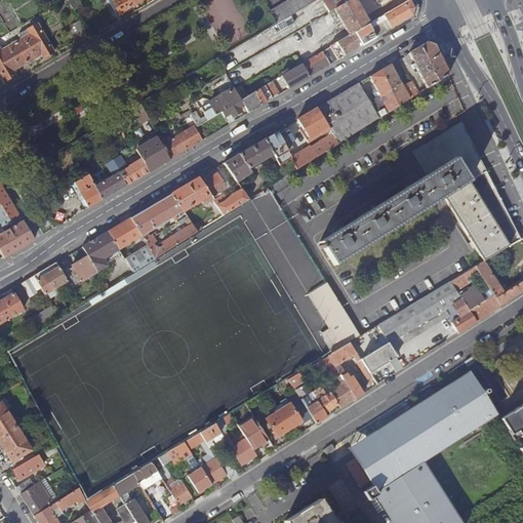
[(66,0),(72,10),(81,6),(77,0),(66,0)]
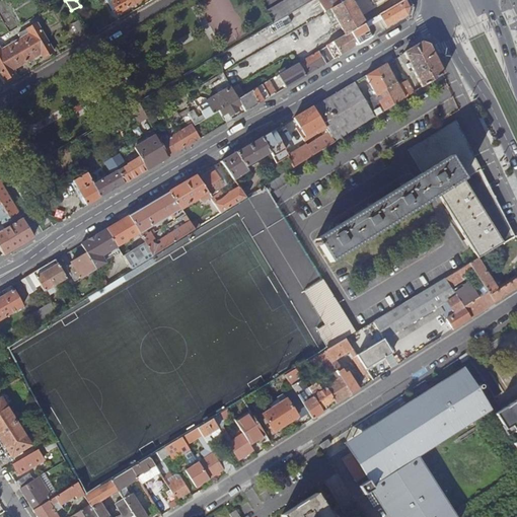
[(112,0),(115,5),(113,6),(114,9),(117,7),(119,12),(140,0),(112,0)]
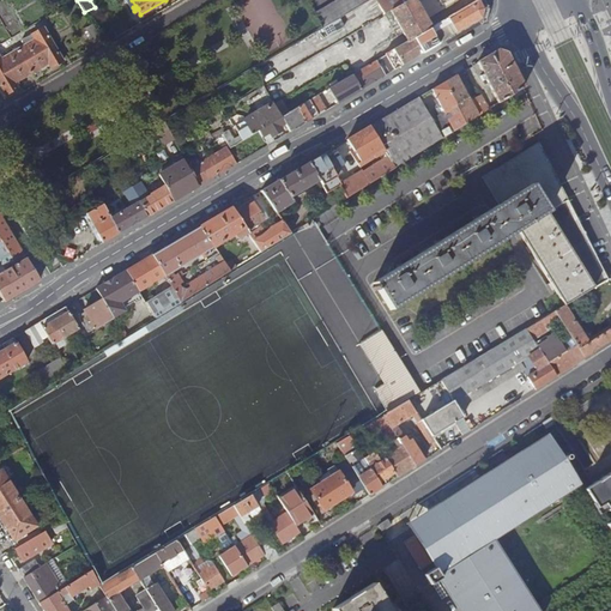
[(336,0),(318,11),(325,25),(367,0),(336,0)]
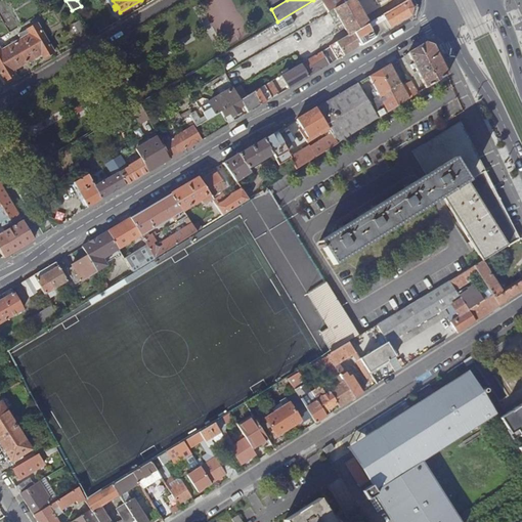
[(331,10),(336,8),(349,0),(328,0),(325,2),(331,10)]
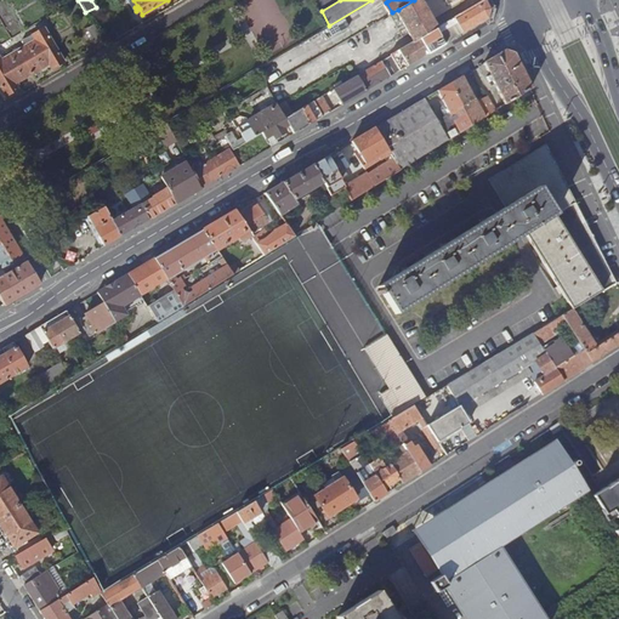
[(415,40),(421,37),(437,28),(439,26),(422,0),(414,0),(398,10),(415,40)]
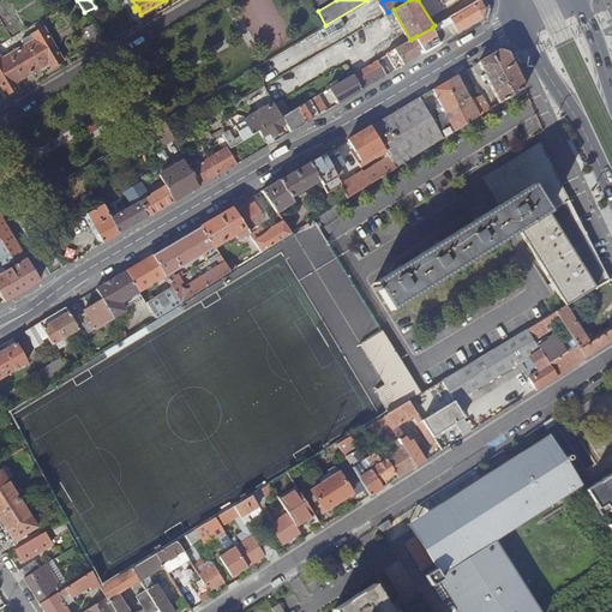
[(432,28),(441,42),(485,17),(487,7),(483,0),(478,0),(435,25),(432,28)]
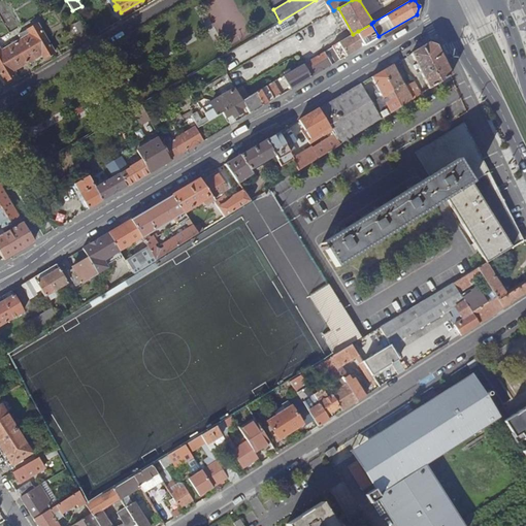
[(250,31),(250,15),(220,15),(220,31),(250,31)]
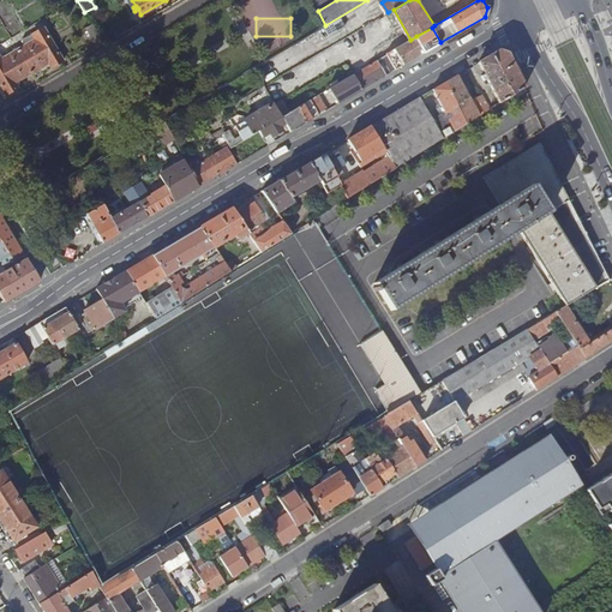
[(93,25),(85,29),(93,43),(101,39),(93,25)]
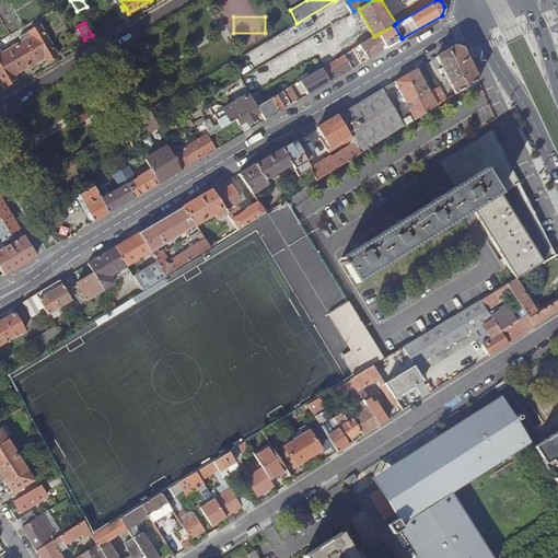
[(41,24),(30,31),(33,35),(23,41),(2,53),(0,48),(0,73),(7,84),(18,79),(14,73),(45,56),(48,60),(58,55),(41,24)]
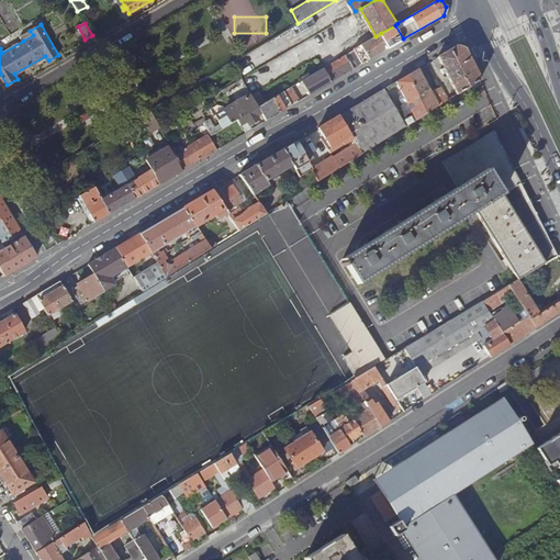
[(381,33),(390,47),(403,38),(395,25),(381,33)]
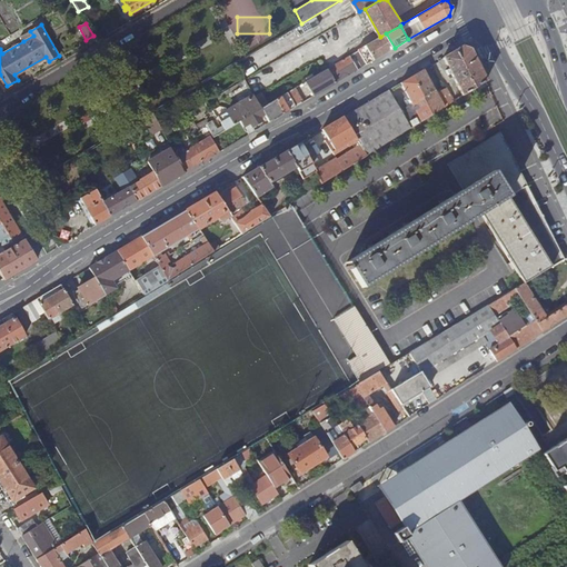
[(33,36),(30,31),(20,37),(23,41),(33,36)]
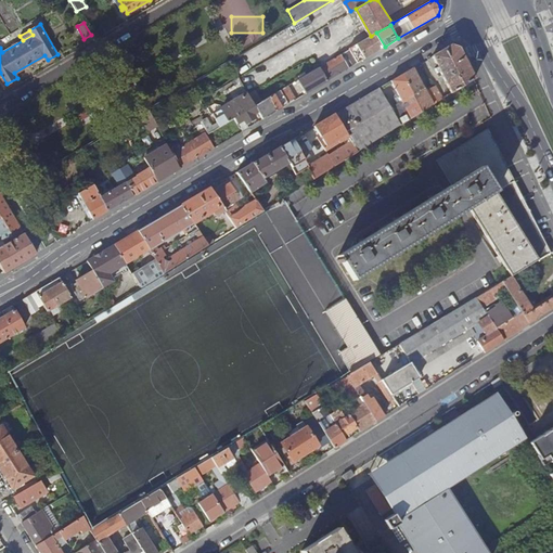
[(354,52),(359,61),(385,47),(376,33),(371,36),(351,48),(352,50),(354,52)]
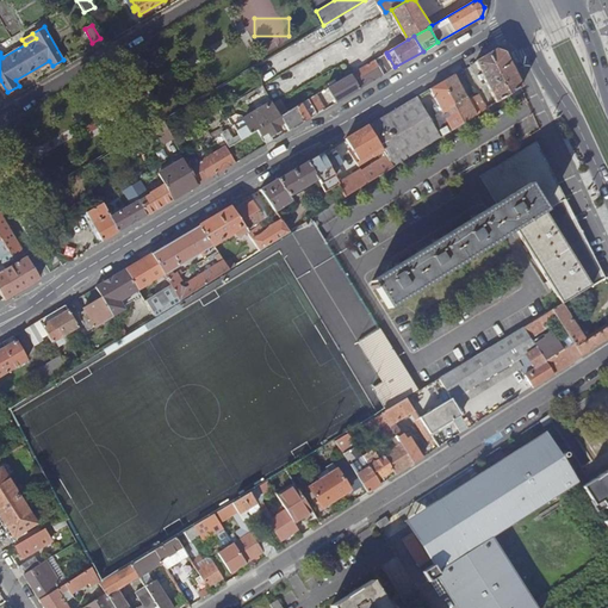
[(485,76),(498,101),(523,86),(506,51),(497,48),(477,61),(483,72),(479,74),(482,79),(485,76)]
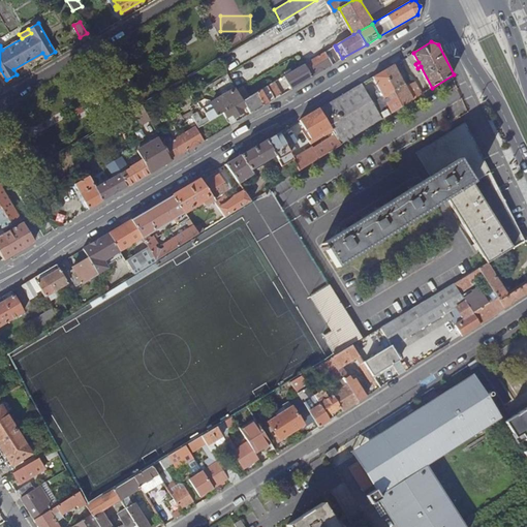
[(306,62),(313,75),(334,63),(329,55),(324,58),(321,53),(306,62)]
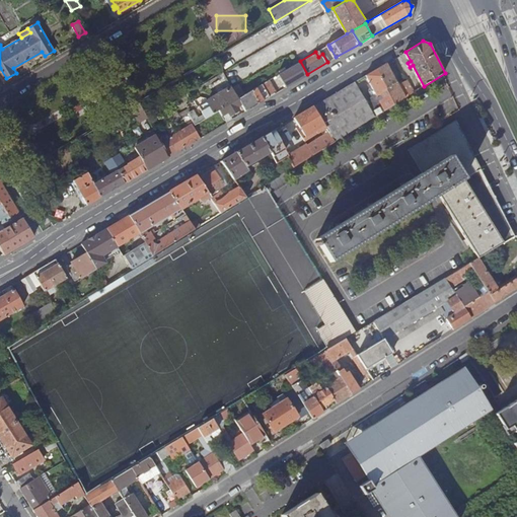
[(287,86),(307,74),(300,61),(287,69),(285,66),(280,69),(282,72),(280,73),(287,86)]
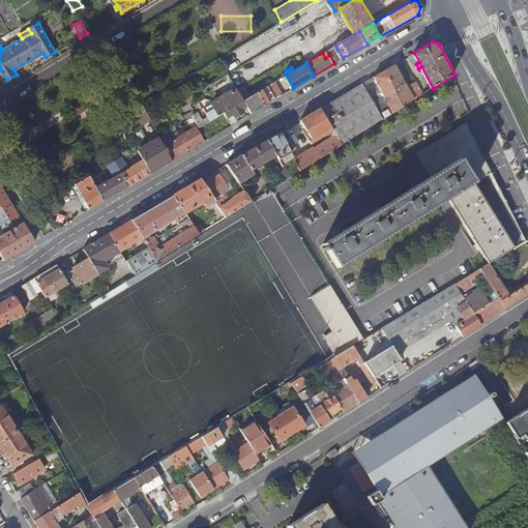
[(386,69),(405,106),(424,93),(417,80),(408,85),(397,63),(386,69)]
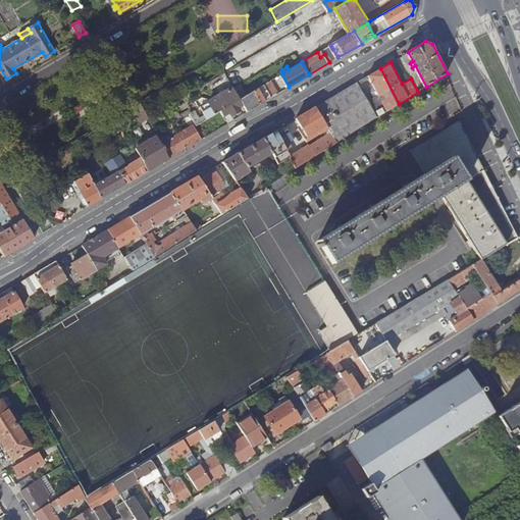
[(369,99),(378,116),(399,104),(380,68),(369,74),(375,87),(379,94),(375,96),(369,99)]
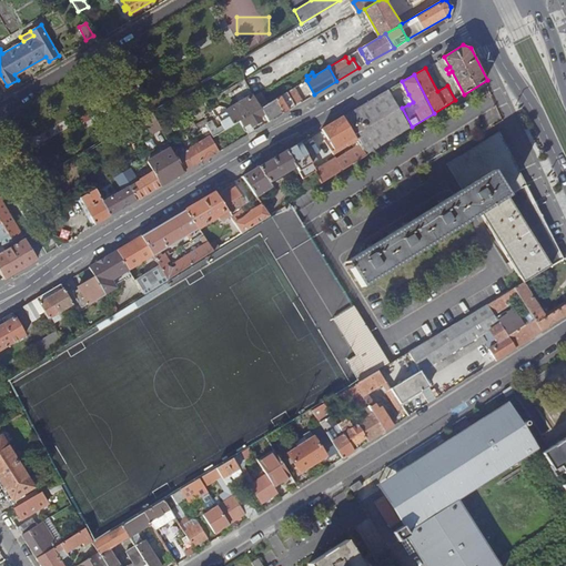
[(296,104),(303,101),(294,87),(287,91),(296,104)]
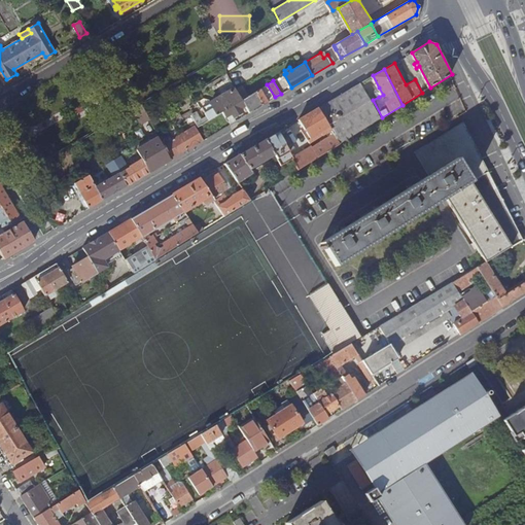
[(361,81),(318,107),(341,143),(382,117),(373,100),(361,81)]
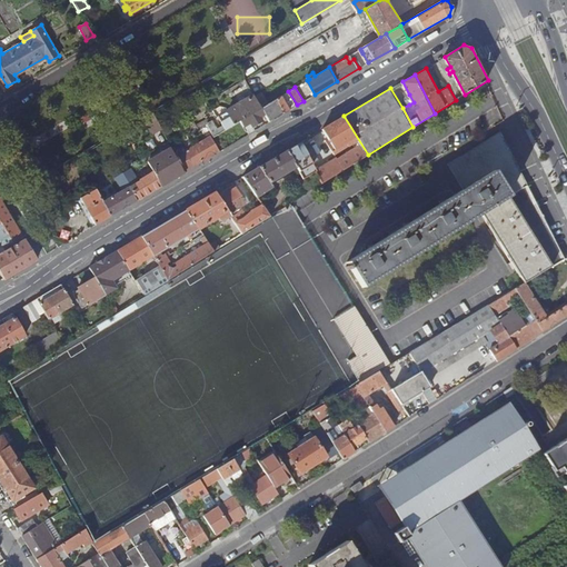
[(270,102),(264,91),(256,96),(262,107),(270,102)]
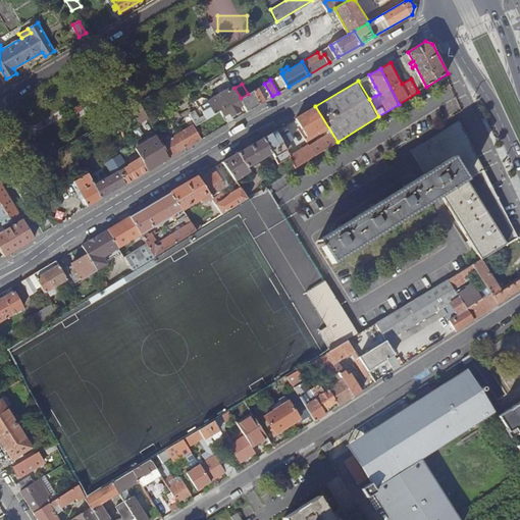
[(248,111),(272,96),(264,84),(248,94),(241,98),(244,103),(248,111)]
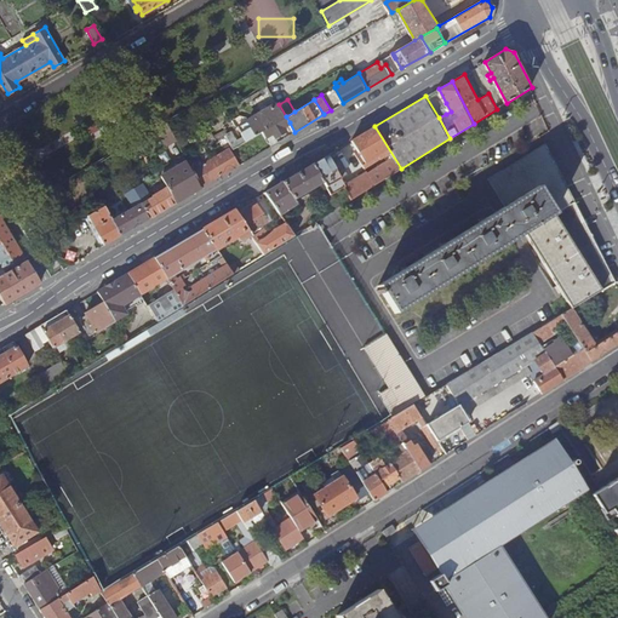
[(250,120),(240,126),(244,133),(236,137),(232,131),(227,133),(230,142),(234,147),(263,130),(267,136),(272,133),(274,138),(286,131),(284,126),(290,122),(286,116),(279,104),(278,103),(250,120)]
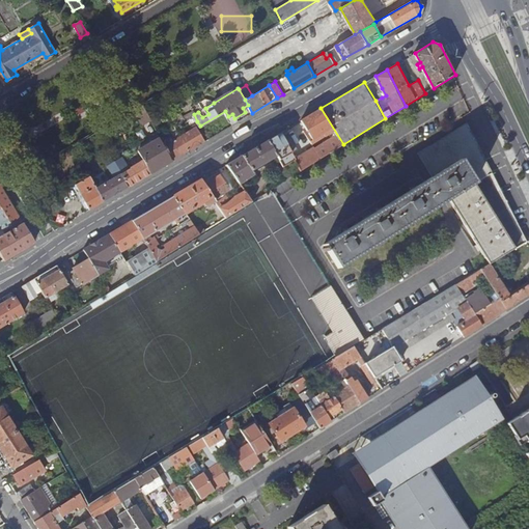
[(151,118),(143,104),(135,109),(143,123),(151,118)]
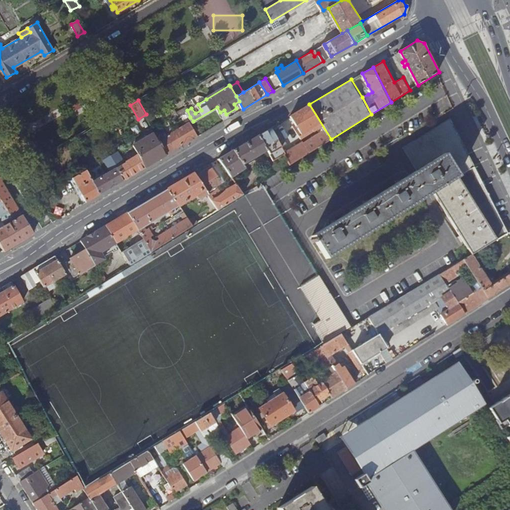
[(309,104),(291,115),(301,134),(316,125),(320,132),(314,135),(316,139),(309,144),(311,146),(308,148),(303,141),(286,151),(290,159),(293,163),(331,139),(309,104)]
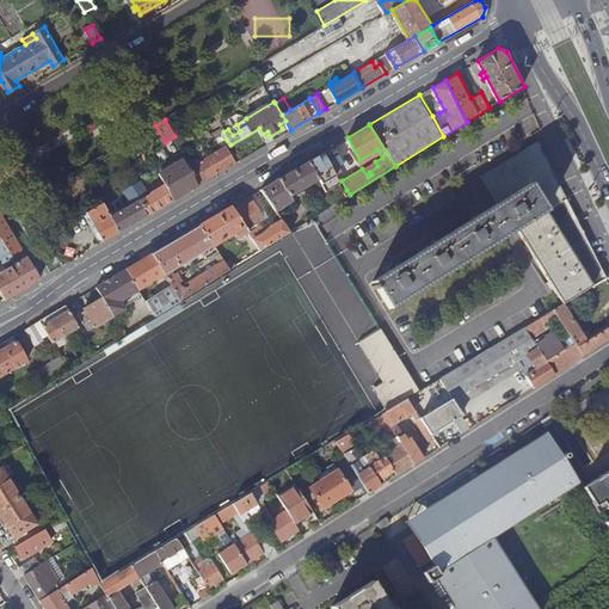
[(238,157),(265,140),(263,134),(259,128),(231,145),(238,157)]
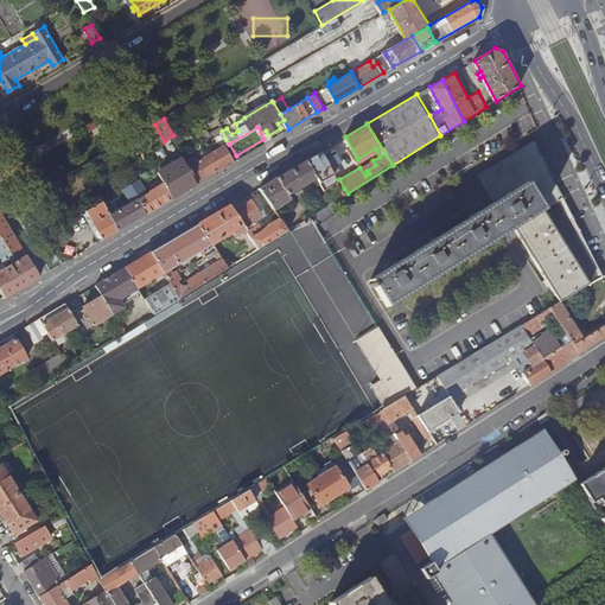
[(212,137),(208,129),(197,135),(201,142),(212,137)]
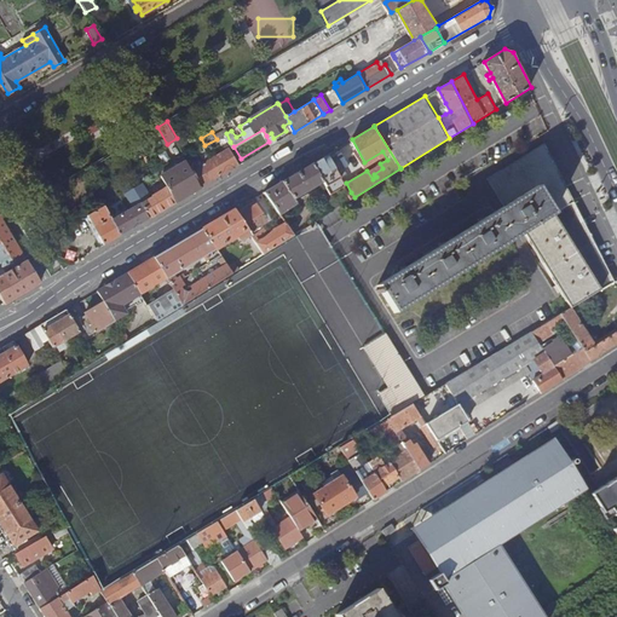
[(563,178),(553,160),(545,143),(489,178),(506,205),(379,283),(380,286),(378,288),(380,292),(384,290),(396,311),(525,230),(571,306),(613,281),(563,178)]
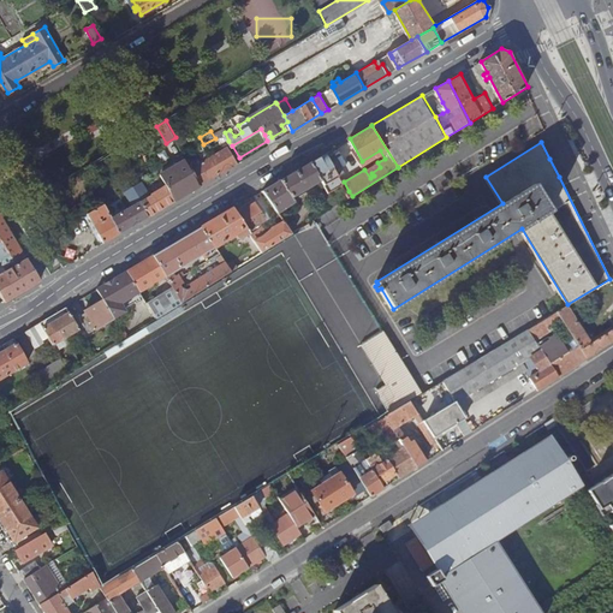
[(339,144),(326,153),(337,171),(345,159),(339,144)]
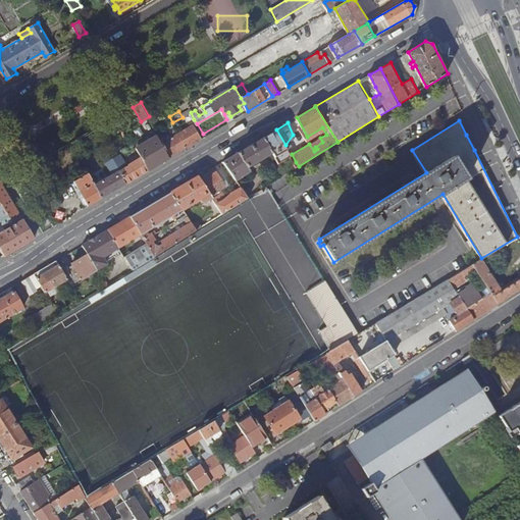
[(177,133),(187,147),(202,138),(195,125),(194,123),(177,133)]
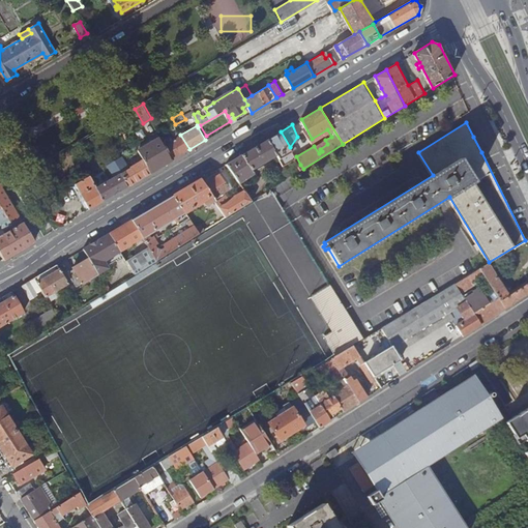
[(281,132),(268,139),(277,154),(283,163),(295,155),(290,147),(281,132)]
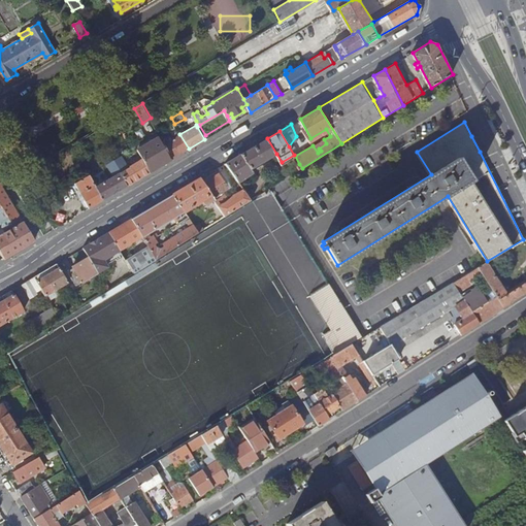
[(486,149),(478,133),(471,136),(480,152),(486,149)]
